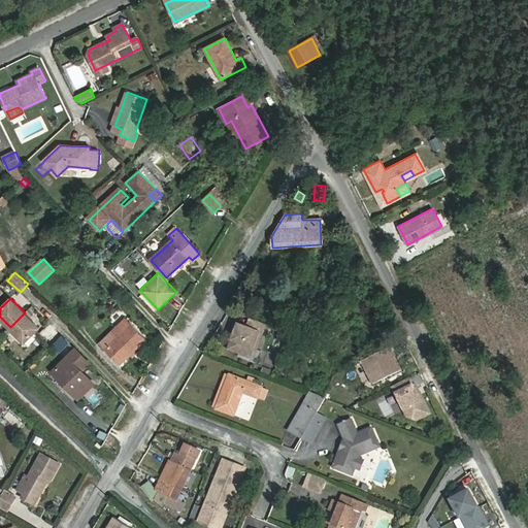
[(25,342),(39,328),(25,312),(10,327),(25,342)]
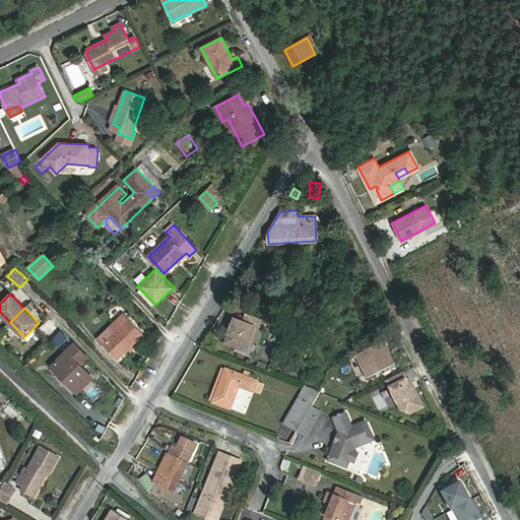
[(229,317),(220,345),(245,352),(248,343),(253,345),(261,318),(243,313),(241,320),(229,317)]
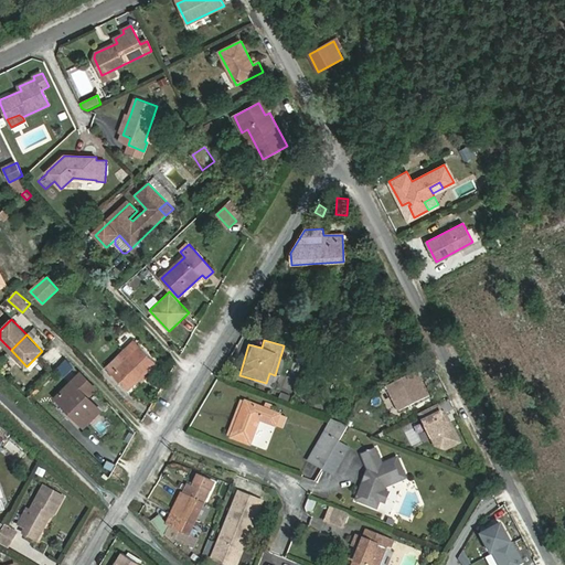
[(135,341),(119,358),(125,363),(141,347),(135,341)]
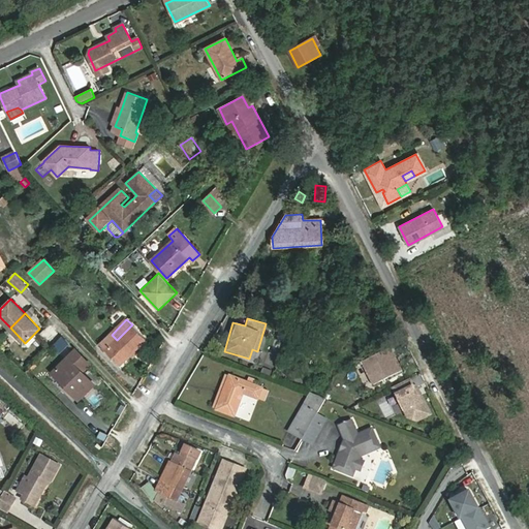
[(117,340),(112,335),(100,345),(120,365),(146,339),(132,324),(117,340)]
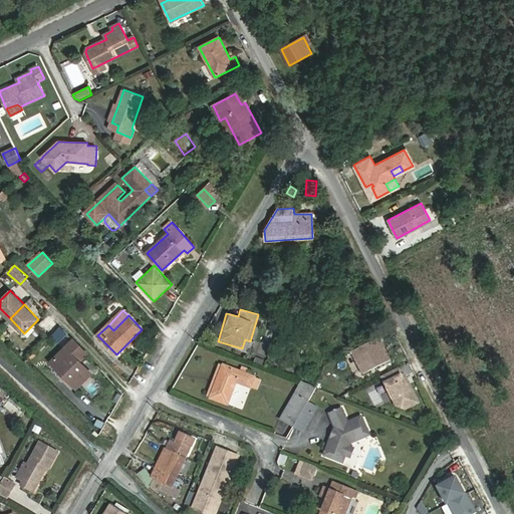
[(391,359),(379,337),(352,351),(363,373),(391,359)]
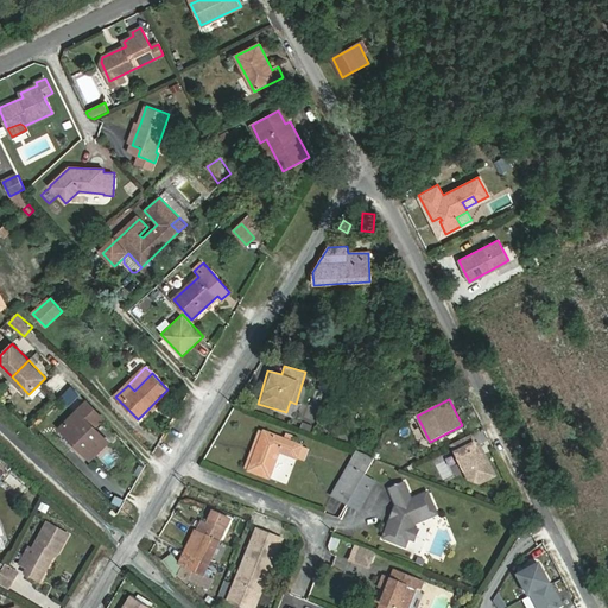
[(88,401),(61,429),(90,460),(108,441),(94,426),(103,418),(88,401)]
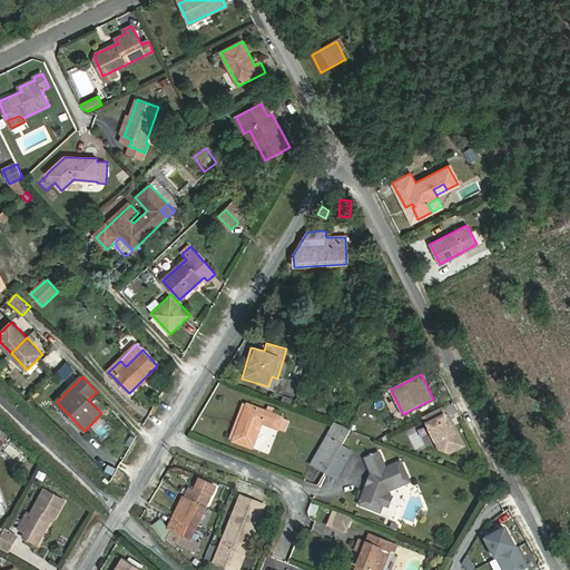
[(266,412),(248,405),(234,441),(253,449),(263,424),(278,430),(283,419),(272,414),(274,409),(268,408),(266,412)]
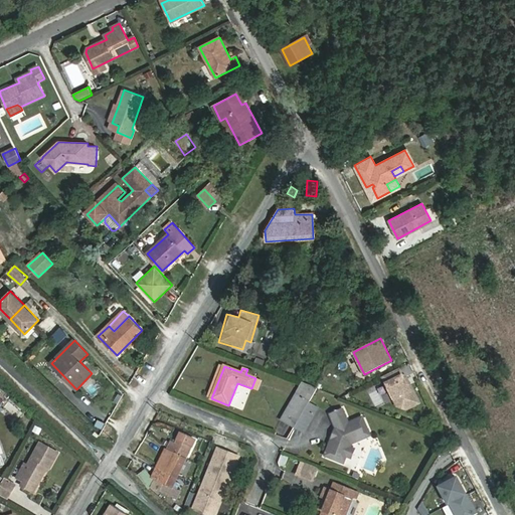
[(408,381),(404,380),(398,368),(382,376),(397,405),(406,408),(418,402),(408,381)]
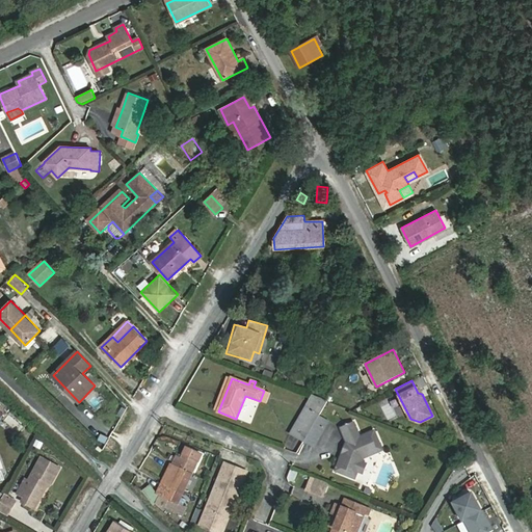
[(270,393),(264,391),(260,401),(266,403),(270,393)]
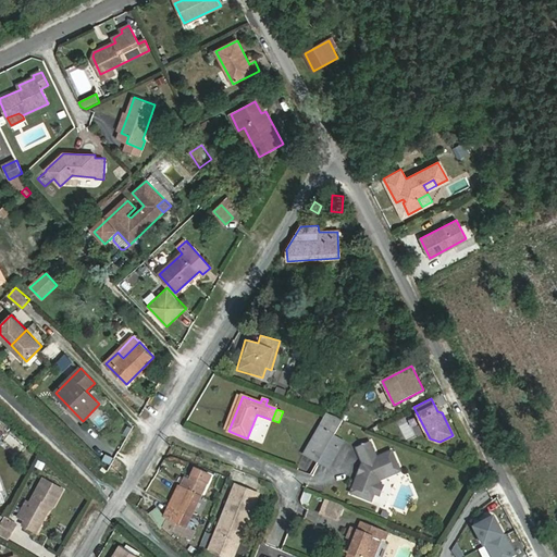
[(343,420),(327,413),(321,425),(334,433),(343,420)]
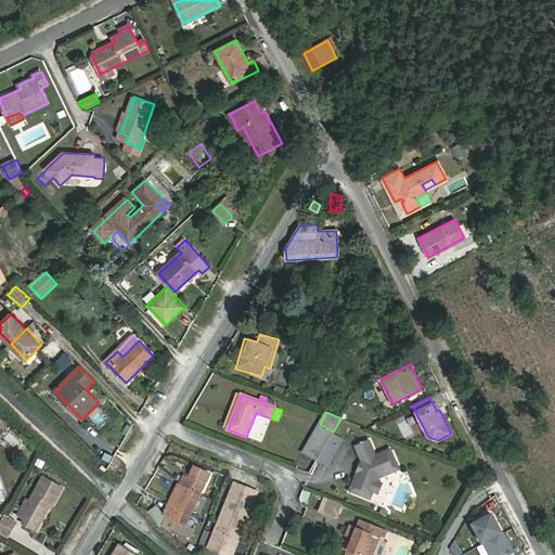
[(333,431),(320,424),(304,452),(317,460),(322,452),(330,439),(333,431)]
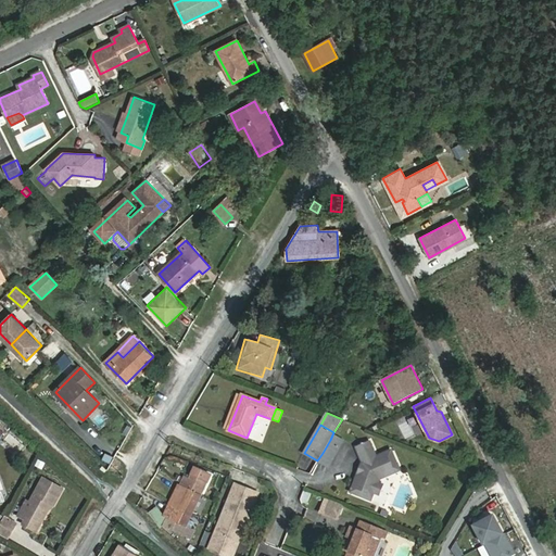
[(333,432),(330,440),(339,445),(343,438),(333,432)]
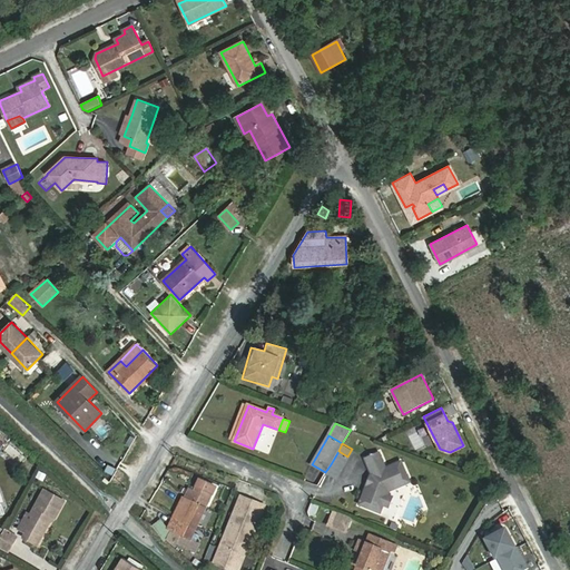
[(9,444),(5,452),(19,462),(23,454),(9,444)]
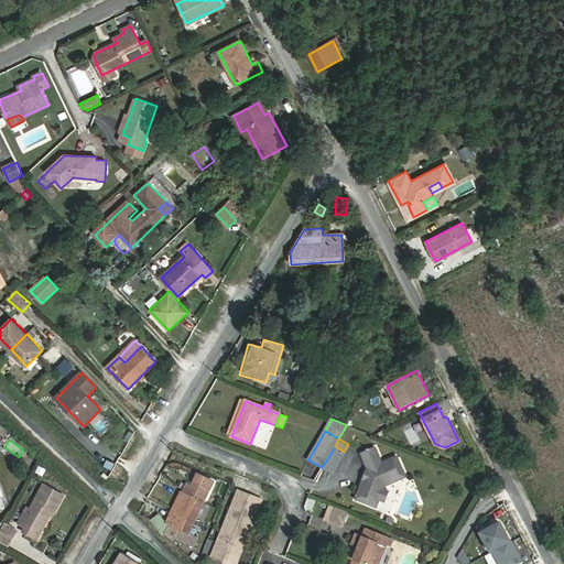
[(335,446),(327,459),(322,467),(332,473),(344,452),(335,446)]
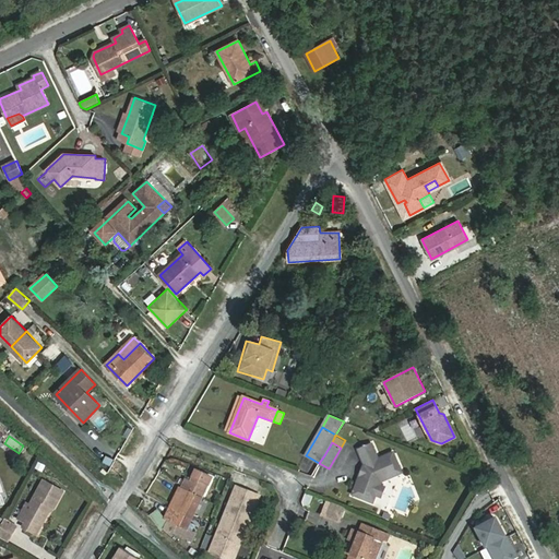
[(380,486),(382,482),(400,474),(401,471),(395,455),(391,454),(379,460),(372,444),(358,450),(365,465),(367,468),(364,476),(360,477),(354,492),(356,497),(370,502),(375,500),(377,496),(380,486)]
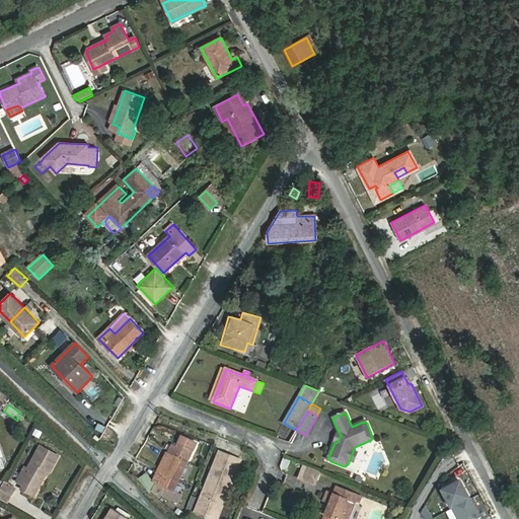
[(181,437),(179,443),(194,450),(197,444),(181,437)]
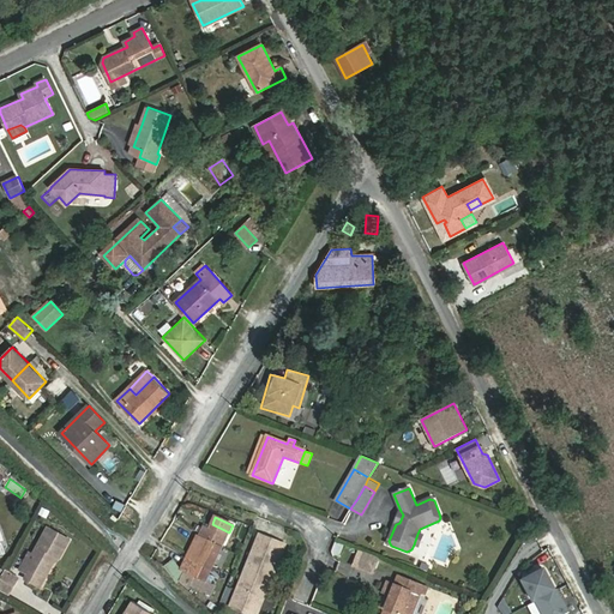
[(197,536),(181,569),(173,561),(164,570),(178,583),(181,581),(210,595),(212,589),(204,585),(229,533),(212,524),(210,529),(204,527),(199,537),(197,536)]
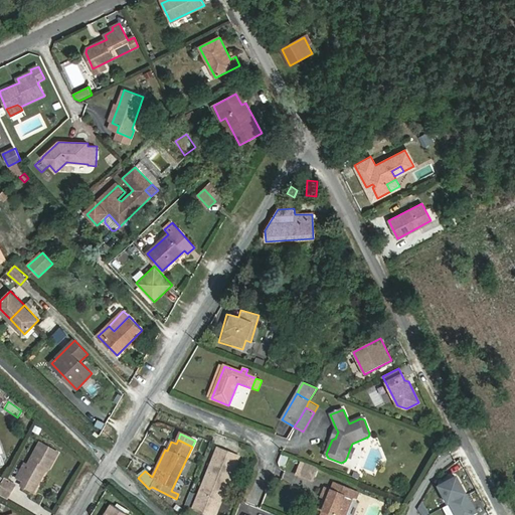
[(40,443),(28,466),(25,464),(17,478),(24,482),(22,486),(34,493),(48,468),(49,469),(58,453),(40,443)]
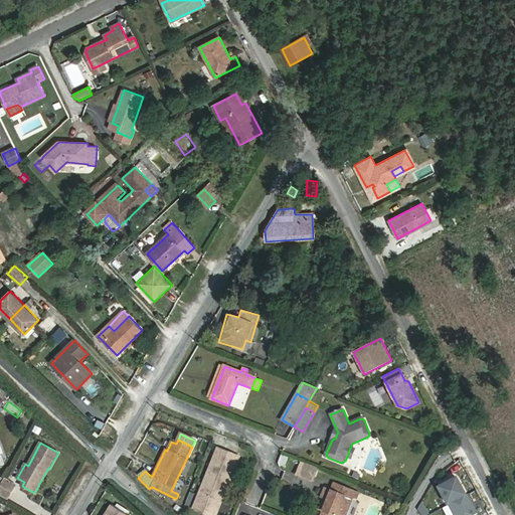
[(350,448),(347,457),(351,459),(355,450),(350,448)]
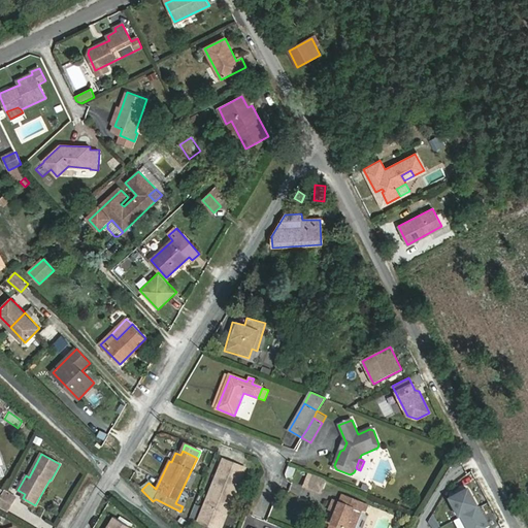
[(232,464),(223,461),(219,470),(228,474),(232,464)]
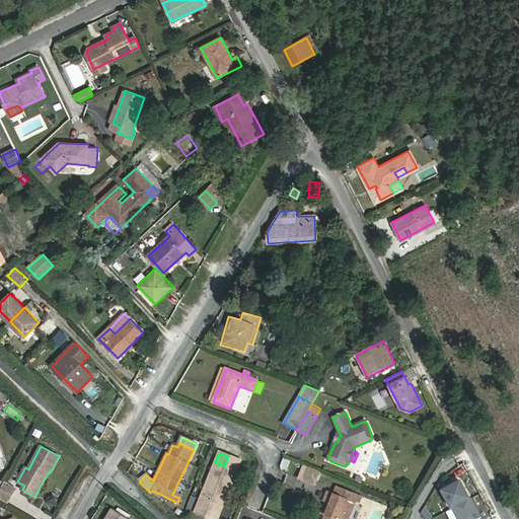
[(240,461),(228,456),(224,466),(215,462),(198,507),(219,515),(240,461)]
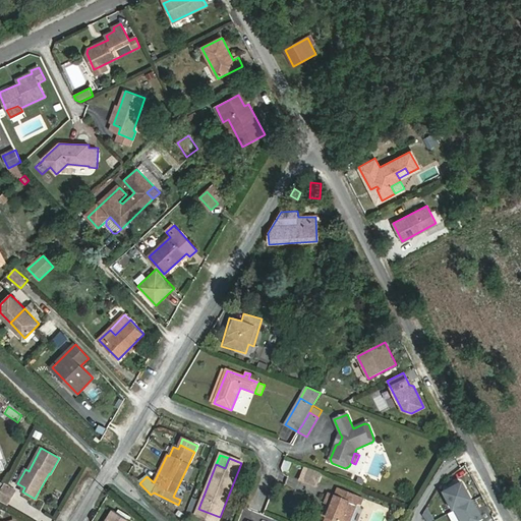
[(319,473),(304,468),(301,477),(314,482),(319,473)]
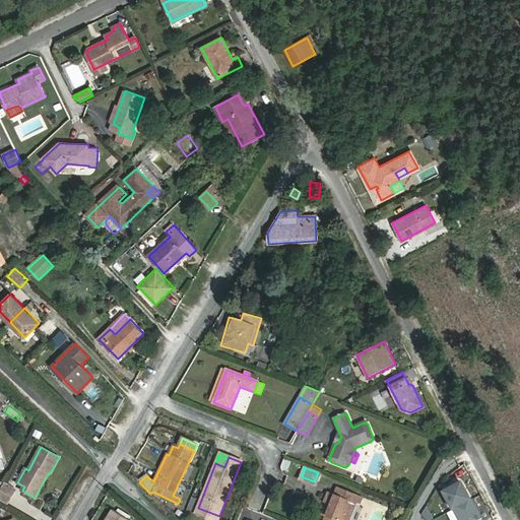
[(455,507),(461,519),(474,519),(483,516),(473,497),(472,497),(462,477),(442,489),(452,508),(455,507)]
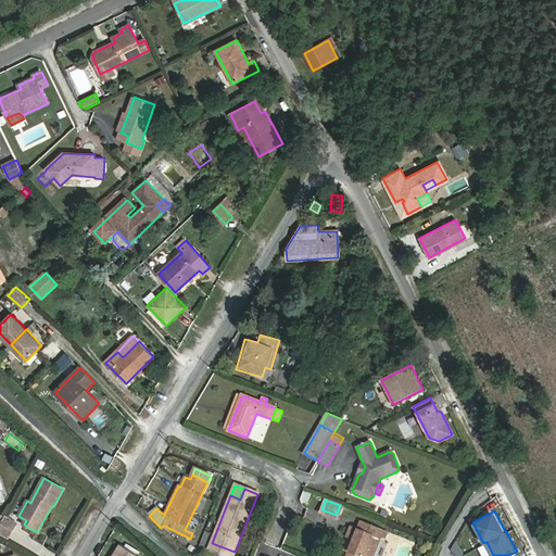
[(15,525),(3,518),(0,525),(12,532),(15,525)]
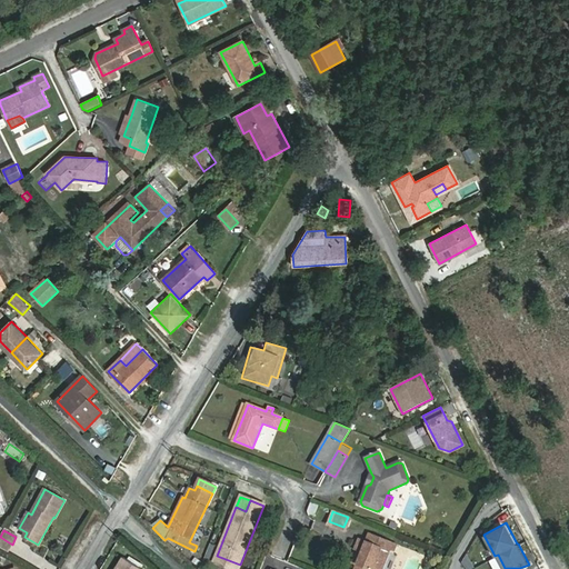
[(359,540),(357,548),(359,549),(353,562),(358,565),(356,568),(381,568),(392,543),(370,535),(367,542),(359,540)]
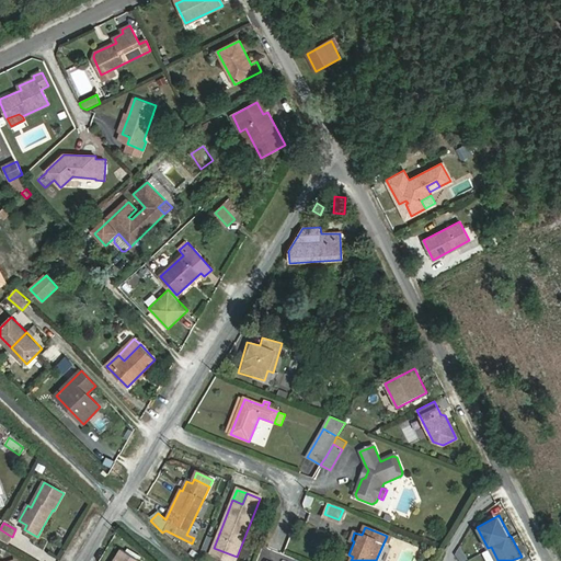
[(12,537),(0,529),(0,539),(8,544),(12,537)]
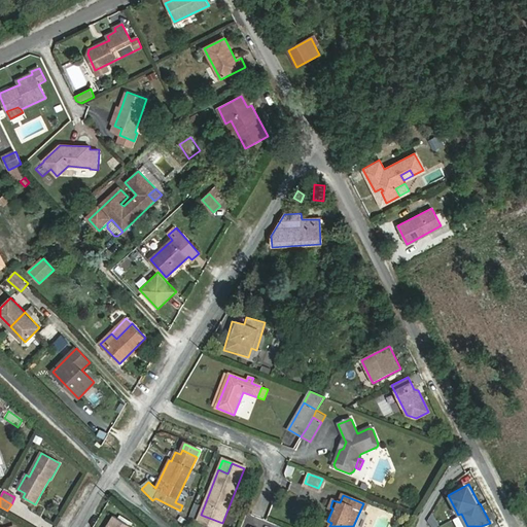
[(220,526),(222,523),(201,515),(199,520),(217,526),(220,526)]
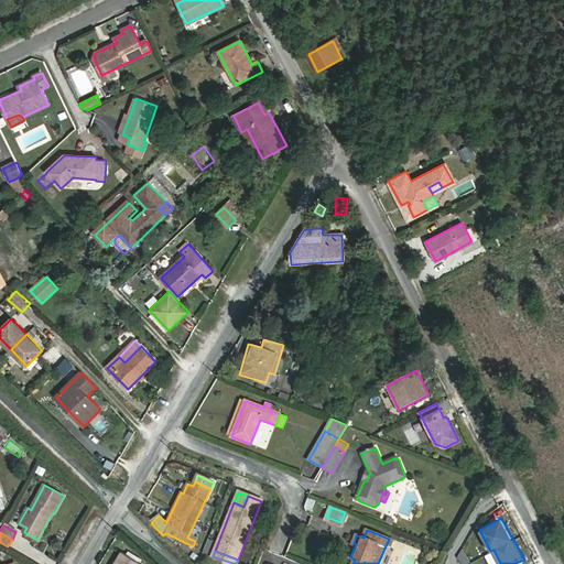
[(142,563),(122,552),(115,563),(142,563)]
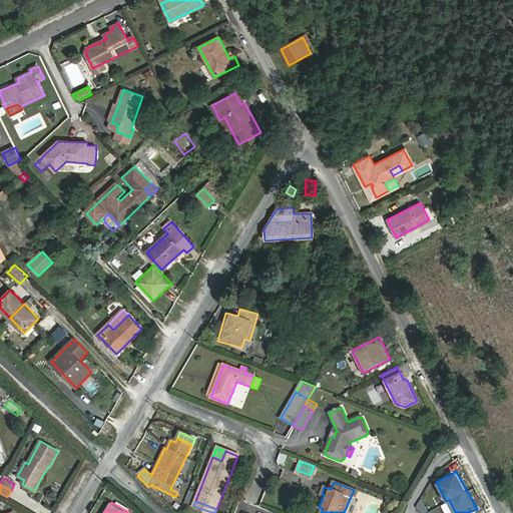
[(414,507),(419,512),(425,512),(428,511),(420,502),(414,507)]
